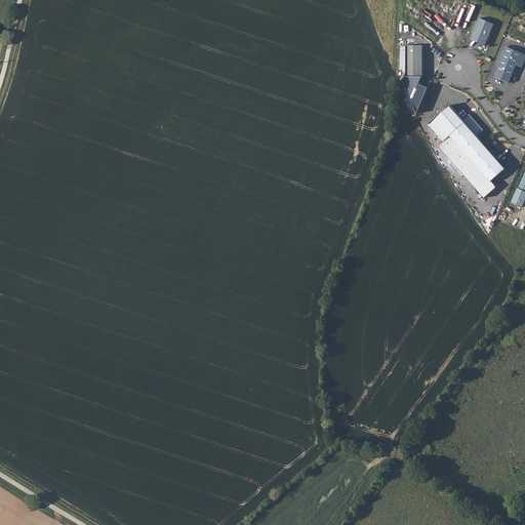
[(495,24),(481,17),(472,39),(486,45),(495,24)]
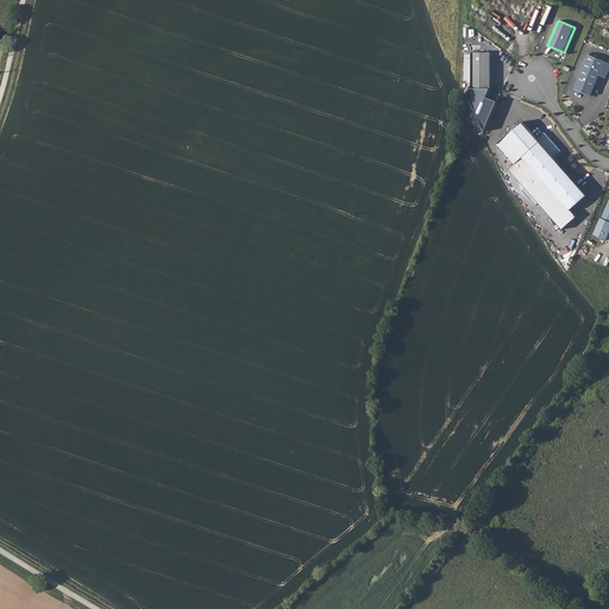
[(491,52),(472,52),(472,88),(491,88),(491,52)]
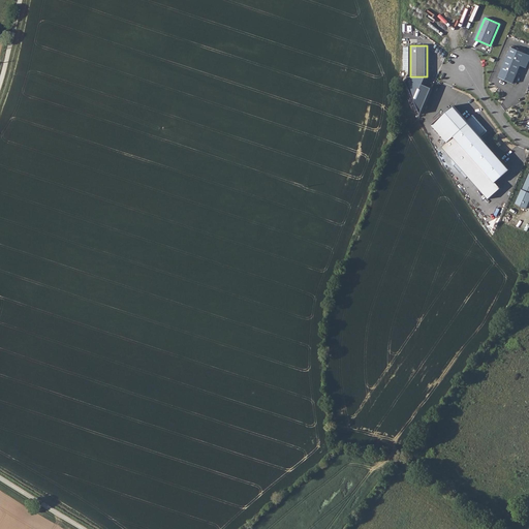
[(511,48),(499,78),(514,84),(521,65),(526,54),(511,48)]
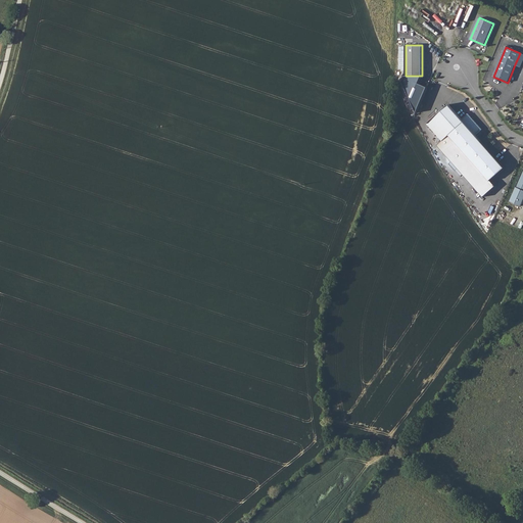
[(448,104),(428,124),(443,141),(449,135),(490,181),(505,168),(476,135),(482,130),(468,113),(462,120),(448,104)]
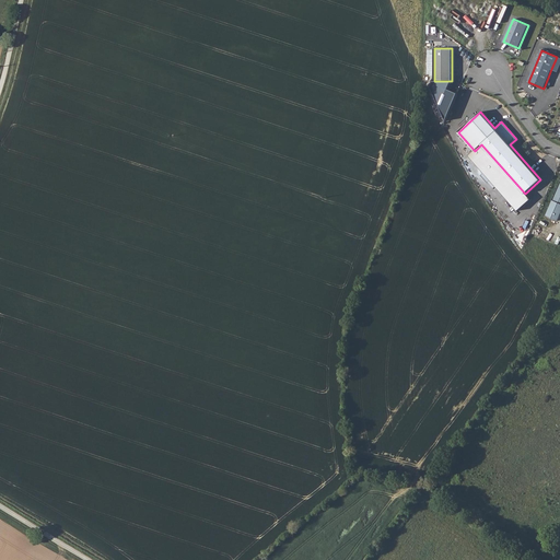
[(559,182),(546,216),(558,221),(559,216),(559,182)]
